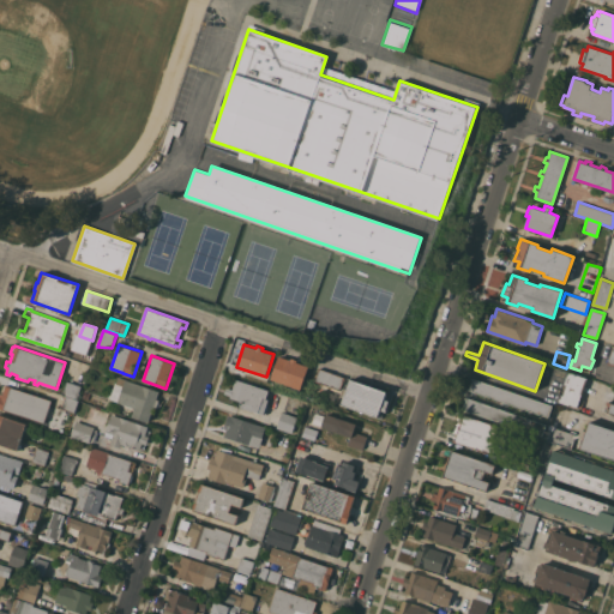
[(278,355),(292,360),(292,357),(298,360),(296,362),(309,366),(301,389),(271,379),(278,355)]
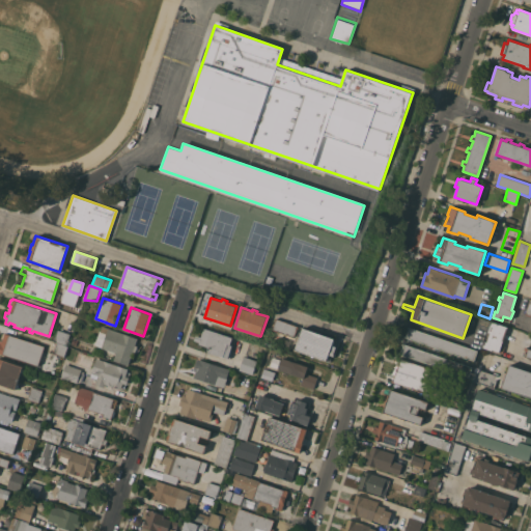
[(299,326),(295,337),(273,330),(277,318),(299,326)]
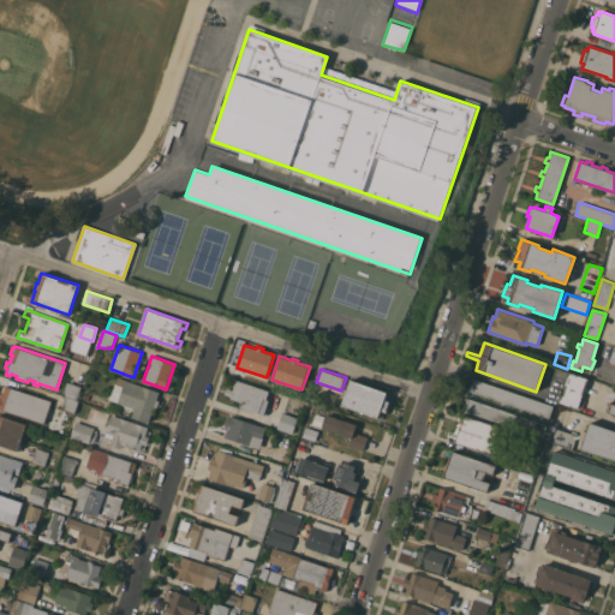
[(581,400),(586,401),(584,410),(572,406),(571,407),(560,404),(562,395),(566,396),(568,386),(566,384),(569,372),(589,378),(581,400)]
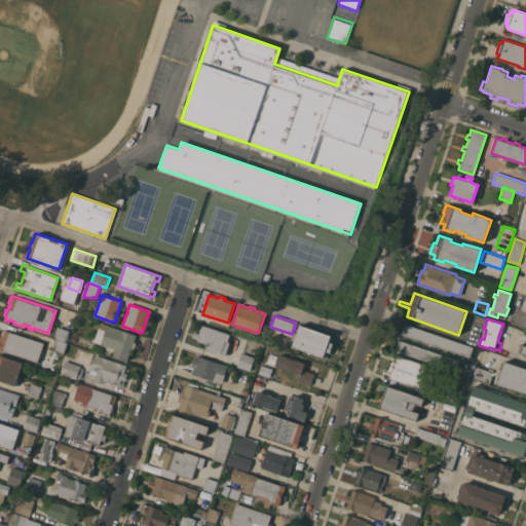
[(137,334),(135,341),(137,342),(135,349),(132,348),(127,361),(113,357),(115,349),(101,344),(101,343),(95,341),(99,328),(100,328),(102,323),(137,334)]
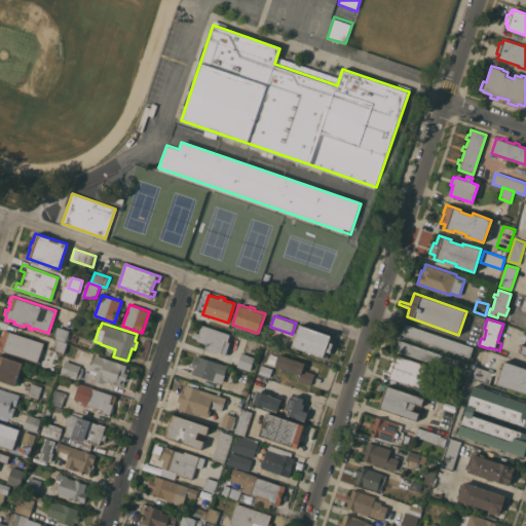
[(474,347),(470,358),(437,346),(436,347),(434,347),(434,345),(409,337),(408,338),(406,337),(407,336),(401,334),(404,324),(474,347)]
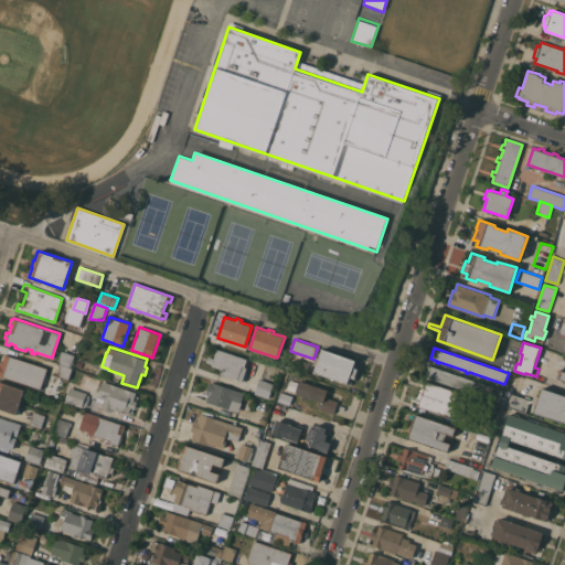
[(247,359),(245,366),(247,368),(244,376),(246,376),(245,381),(232,376),(232,377),(222,374),(223,369),(212,365),(212,363),(206,362),(209,356),(214,358),(217,349),(247,359)]
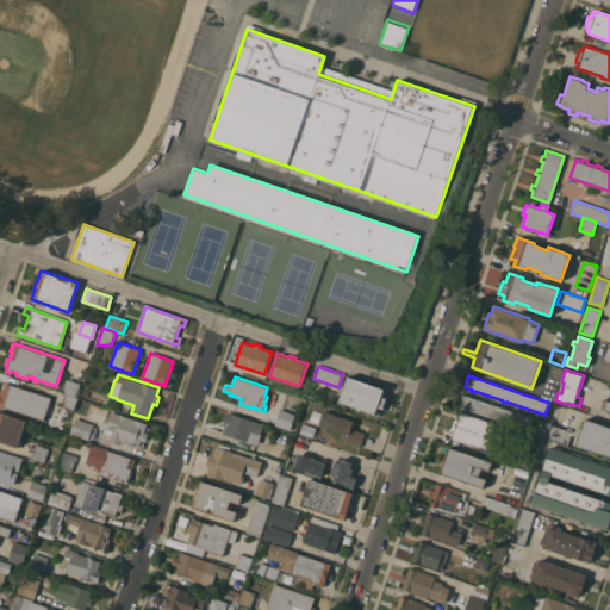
[(387,390),(381,409),(377,406),(375,414),(340,402),(342,391),(340,391),(342,385),(344,386),(348,377),(387,390)]
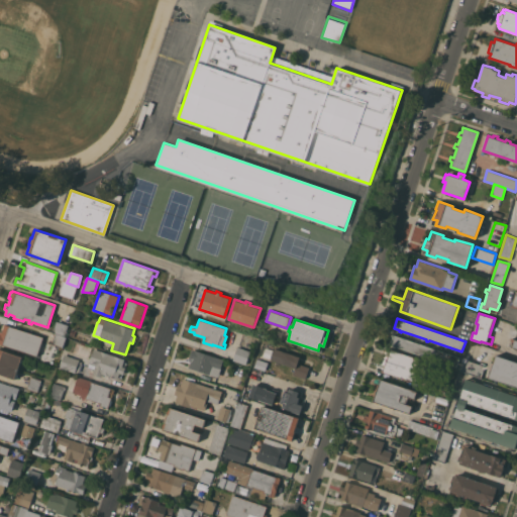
[(65,335),(53,332),(57,321),(69,324),(65,335)]
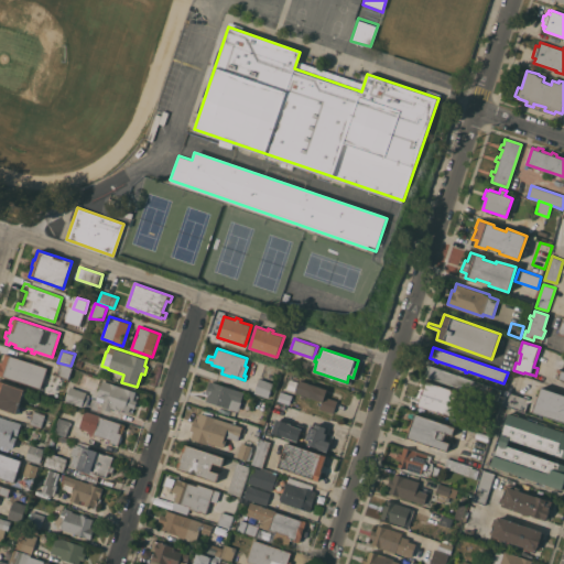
[(47,367),(41,388),(0,375),(0,360),(2,361),(6,354),(47,367)]
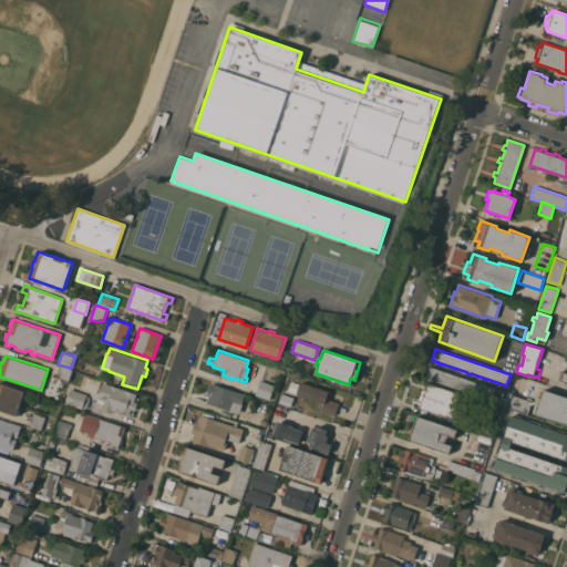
[(69,381),(57,377),(61,366),(73,370),(69,381)]
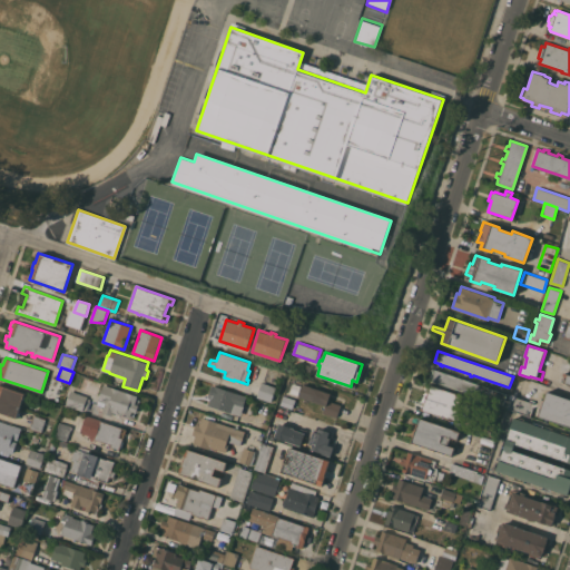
[(508,393),(503,404),(429,380),(432,369),(508,393)]
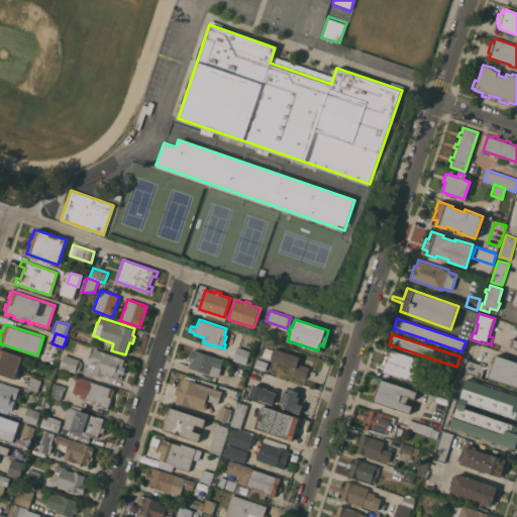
[(250,350),(245,365),(232,359),(237,346),(250,350)]
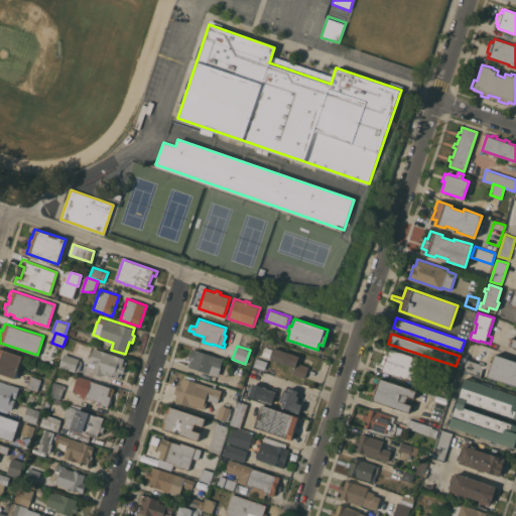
[(21,358),(23,359),(22,360),(21,360),(17,372),(18,373),(17,375),(16,374),(14,378),(0,373),(0,347),(4,349),(4,350),(22,356),(21,358)]
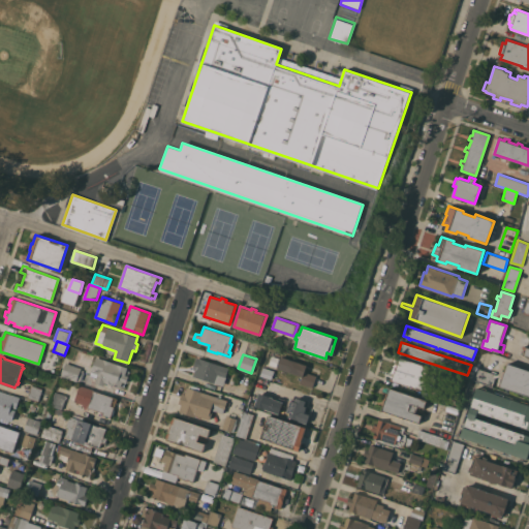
[(271,355),(280,359),(277,368),(269,365),(271,355)]
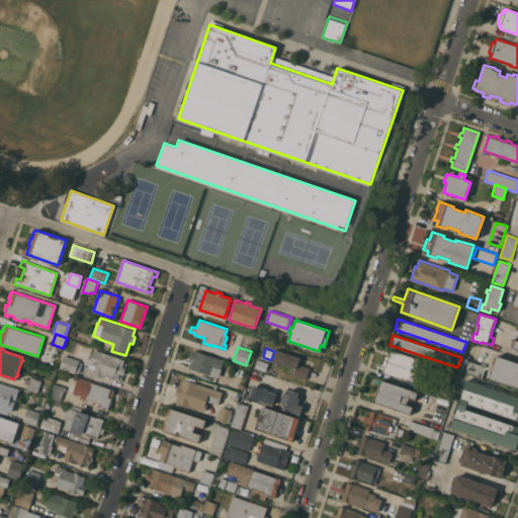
[(124,359),(123,362),(126,363),(124,367),(125,367),(123,374),(119,373),(117,379),(108,376),(108,378),(102,376),(101,377),(93,374),(94,369),(89,367),(90,363),(89,363),(94,349),(124,359)]
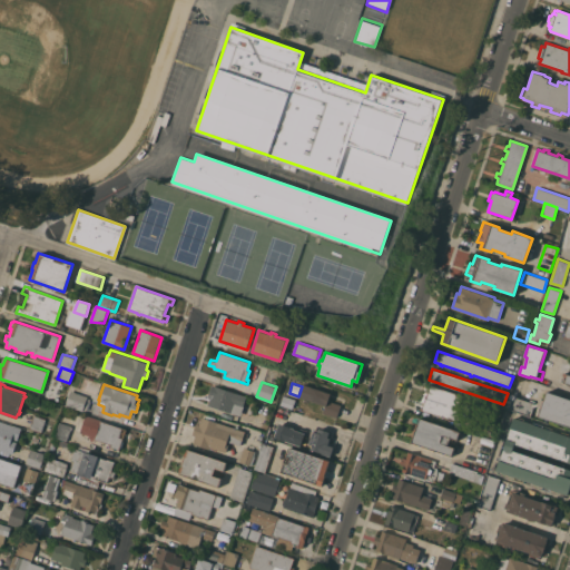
[(247,395),(241,415),(208,404),(209,399),(208,395),(212,384),(247,395)]
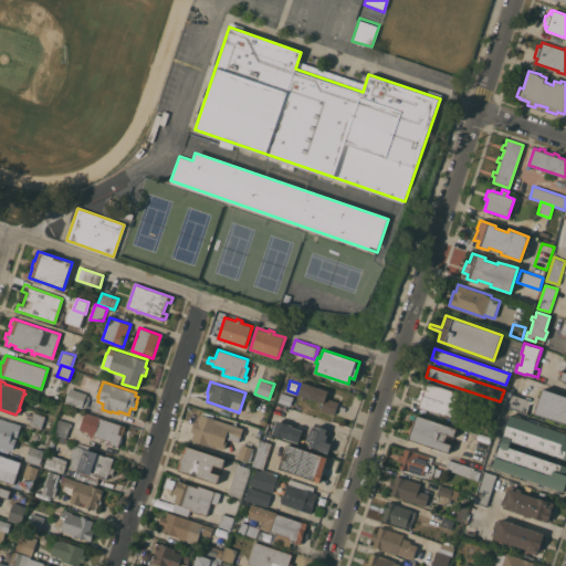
[(328,390),(326,398),(338,402),(334,415),(321,409),(323,402),(296,394),(301,381),(328,390)]
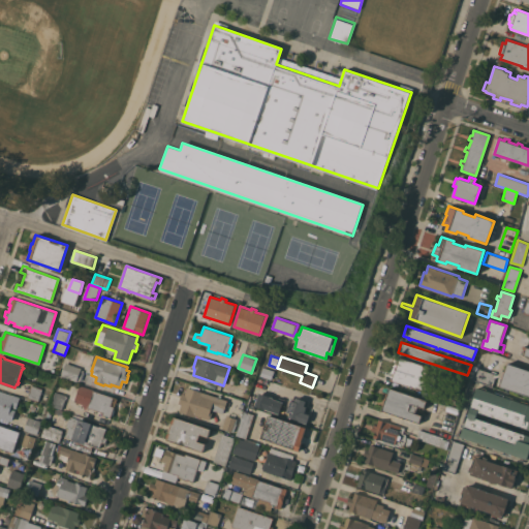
[(400,356),(434,368),(431,378),(421,375),(419,378),(430,382),(427,392),(392,380),(400,356)]
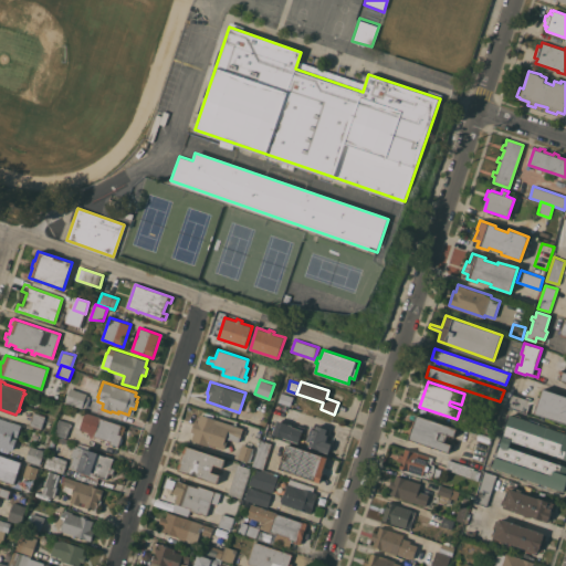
[(65,401),(71,387),(87,394),(86,395),(90,396),(86,408),(83,406),(82,408),(65,401)]
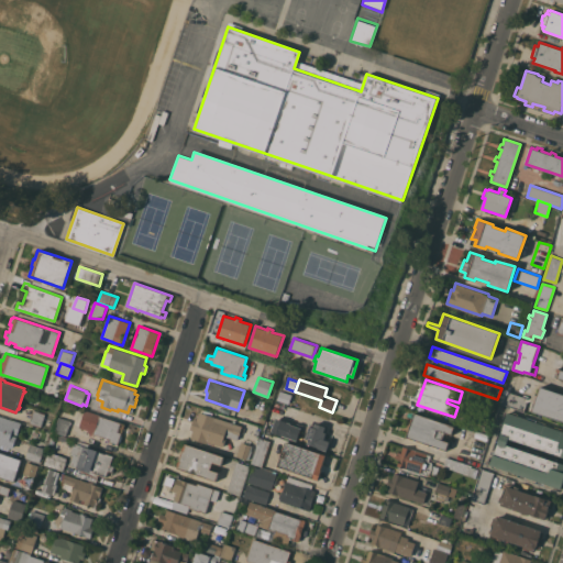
[(562,421),(532,411),(534,403),(531,401),(533,394),(537,395),(540,386),(562,394),(562,421)]
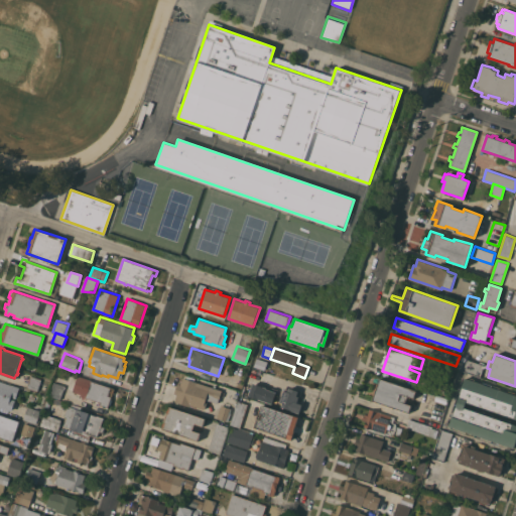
[(253,367),(257,356),(264,358),(263,361),(267,363),(264,371),(263,370),(253,367)]
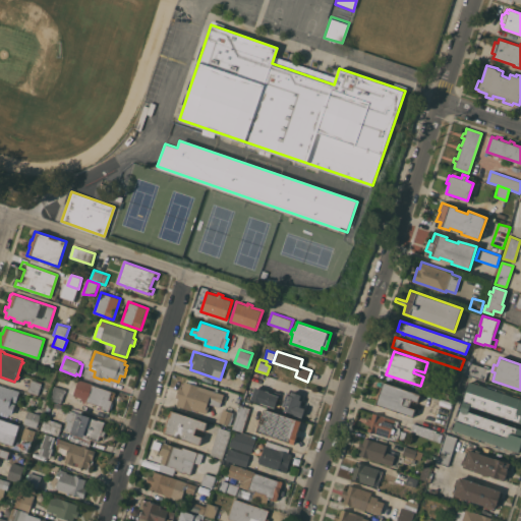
[(485,381),(463,372),(467,361),(489,368),(485,381)]
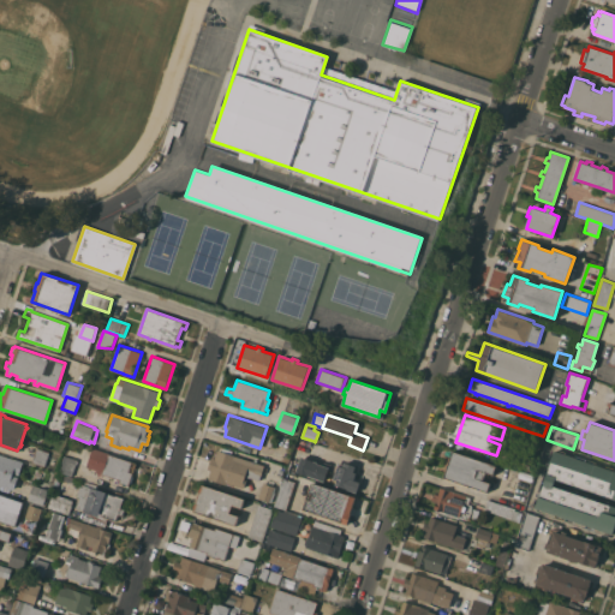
[(326,446),(322,459),(309,455),(314,441),(315,442),(326,446)]
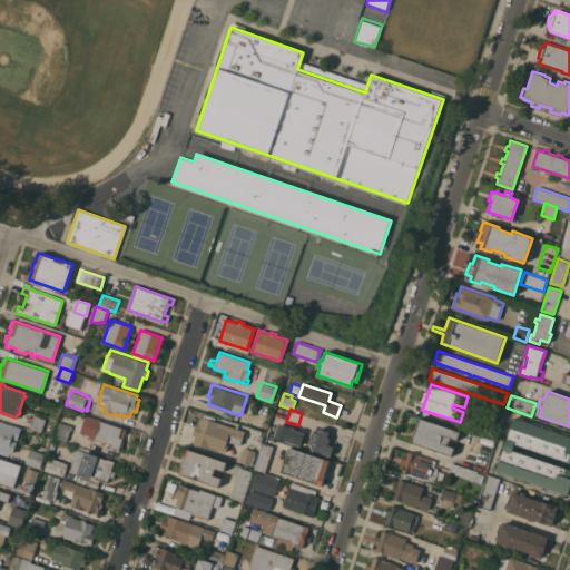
[(101,420),(100,421),(123,428),(123,429),(126,430),(125,434),(127,435),(125,440),(123,439),(123,441),(124,442),(121,448),(120,446),(119,450),(110,446),(111,444),(94,439),(94,440),(89,438),(90,435),(80,432),(86,414),(101,420)]
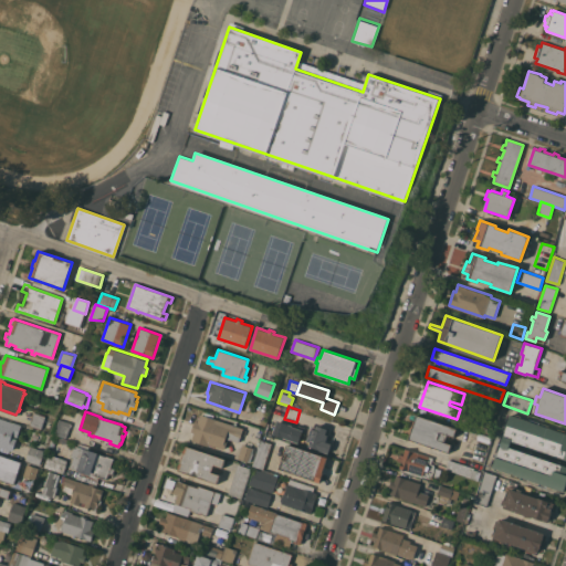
[(41,429),(30,425),(33,412),(45,416),(41,429)]
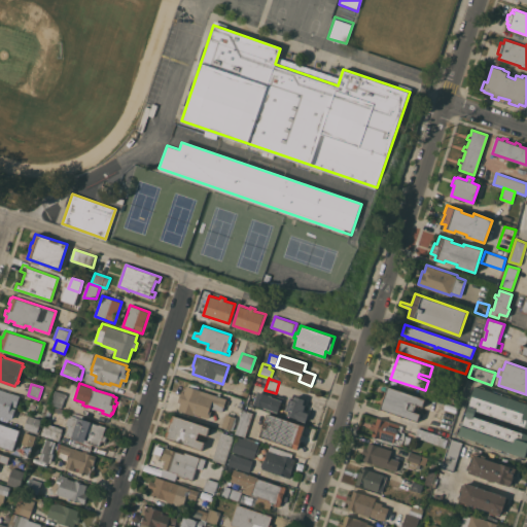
[(470,397),(468,396),(469,394),(471,395),(475,385),(477,386),(478,384),(485,387),(485,389),(493,391),(493,390),(512,396),(511,397),(519,400),(519,398),(526,401),(526,402),(526,427),(477,410),(475,416),(526,433),(526,456),(525,456),(525,457),(510,452),(510,454),(501,452),(502,449),(494,447),(493,449),(476,443),(477,441),(468,437),(467,440),(460,437),(461,435),(459,434),(470,397)]
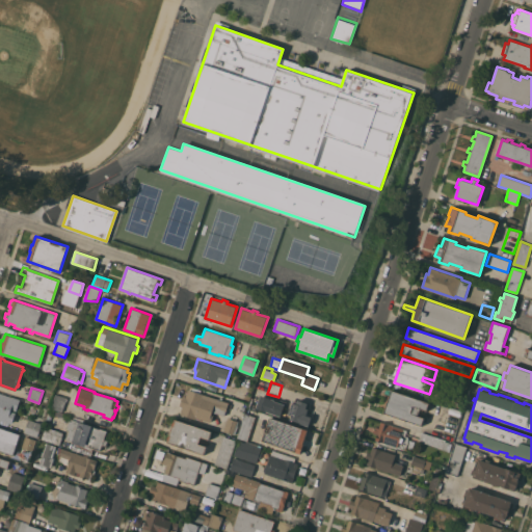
[(224,416),(212,411),(212,414),(214,415),(211,422),(196,418),(196,419),(180,414),(183,406),(180,405),(183,396),(186,397),(188,389),(229,402),(224,416)]
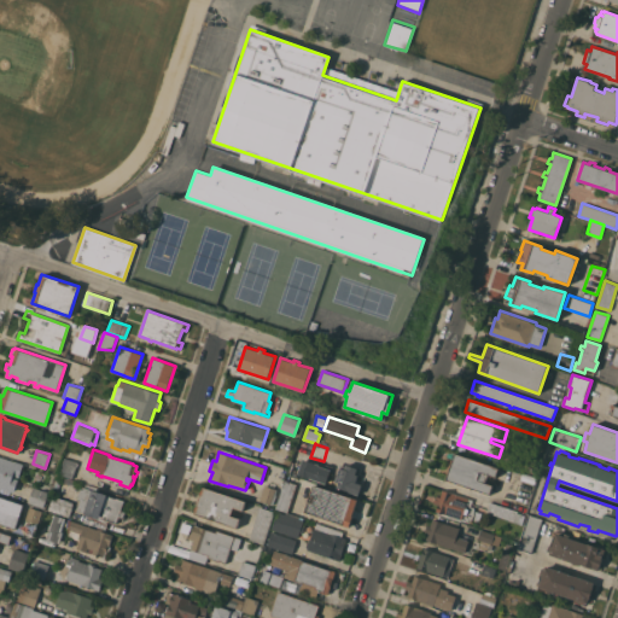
[(499,467),(495,477),(488,474),(485,483),(493,485),(490,494),(447,479),(455,453),(499,467)]
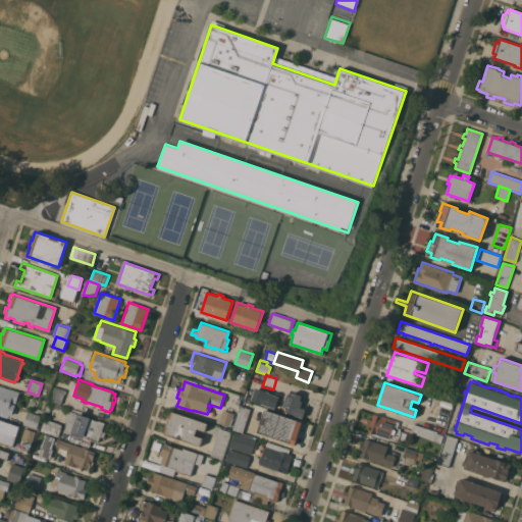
[(0,385),(12,389),(12,388),(19,392),(16,403),(12,401),(11,404),(15,405),(12,416),(0,412),(0,385)]
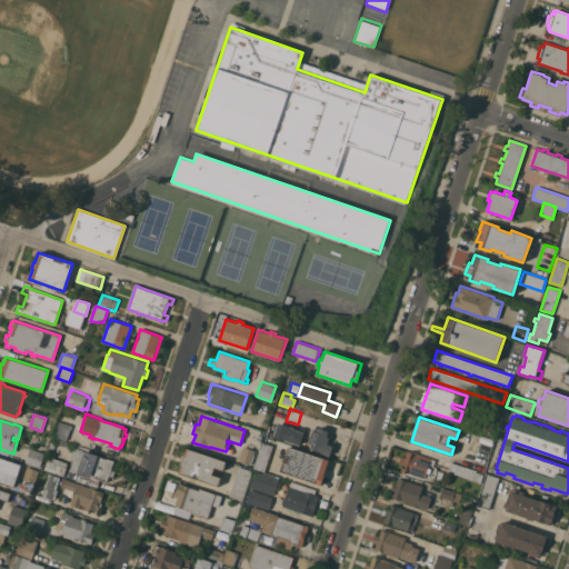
[(60,421),(71,426),(67,440),(55,436),(60,421)]
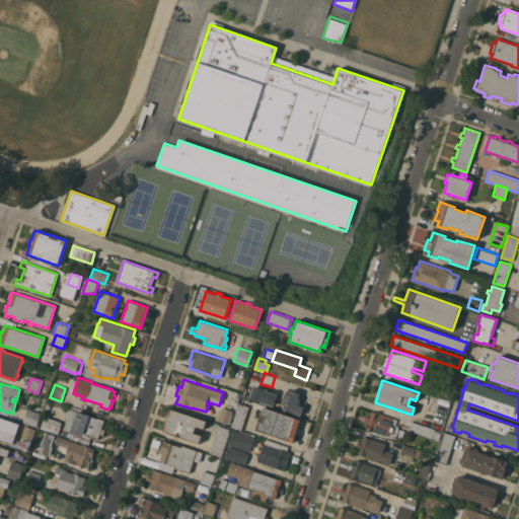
[(250,398),(255,385),(268,389),(268,391),(278,394),(274,404),(264,401),(264,402),(250,398)]
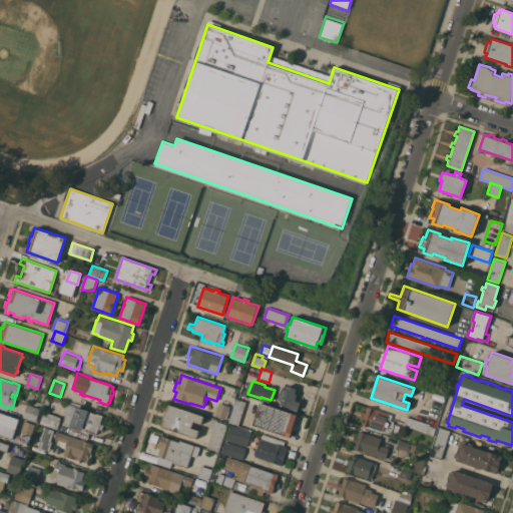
[(280,404),(282,401),(279,400),(283,388),(286,389),(288,385),(297,389),(295,393),(298,394),(296,400),(301,402),(298,411),(280,404)]
